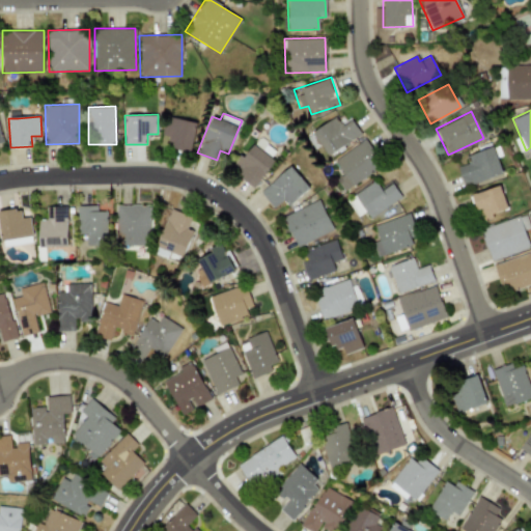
[(328,156),(360,133),(350,117),(339,124),(334,116),(308,135),(312,141),(315,138),(328,156)]
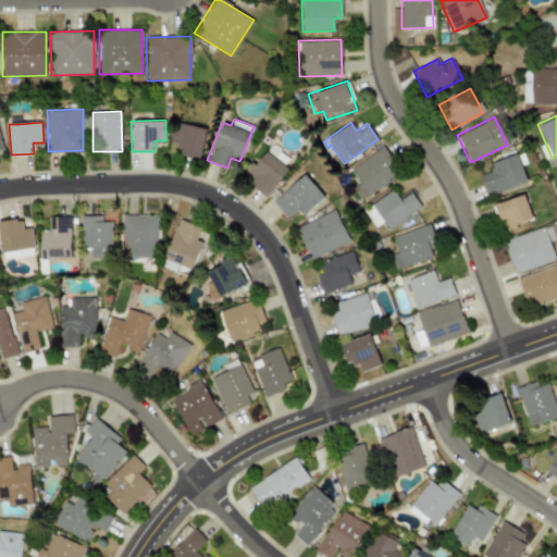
[(178,155),(201,158),(206,127),(173,123),(170,141),(180,143),(178,155)]
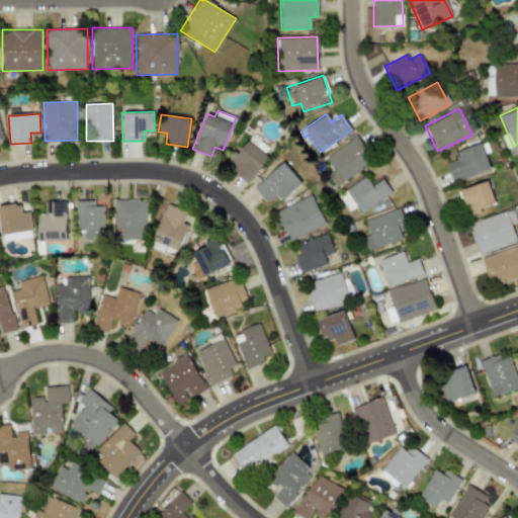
[(324,169),(333,185),(367,166),(360,153),(364,151),(357,137),(325,154),(331,165),(324,169)]
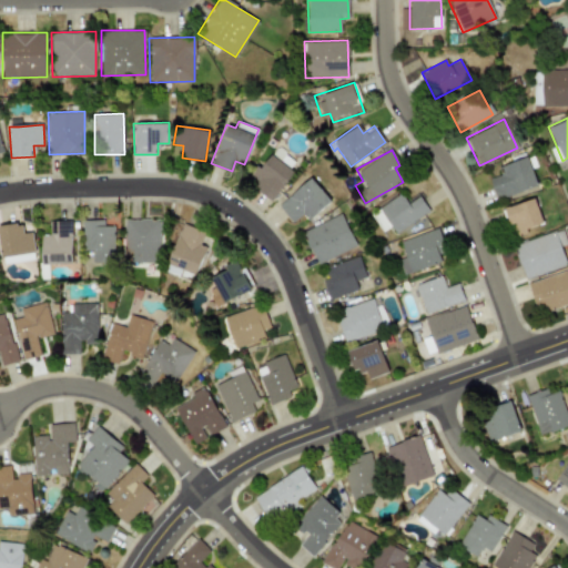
[(273,200),(294,172),(270,153),(249,181),(273,200)]
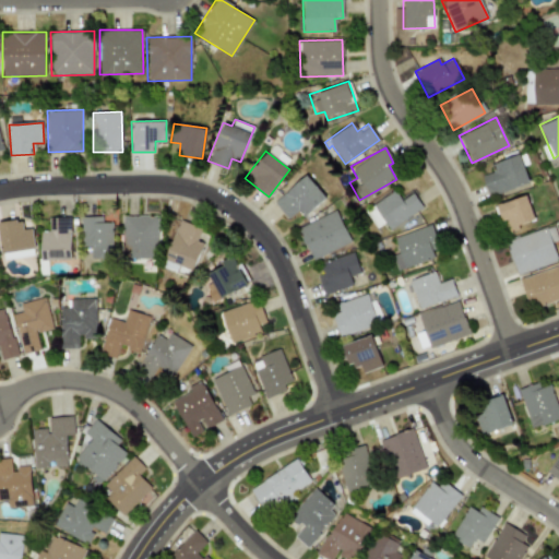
[(488,197),(528,183),(519,154),(489,164),(492,171),(482,175),(488,197)]
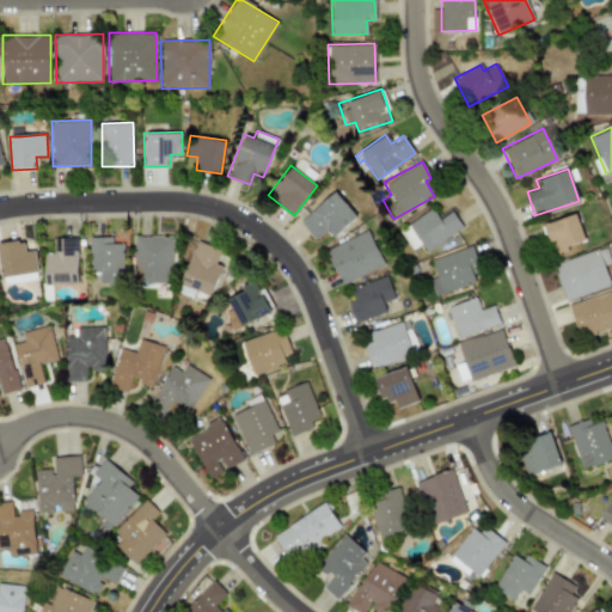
[(355,219),(336,191),(299,219),(313,239),(325,231),(330,237),(355,219)]
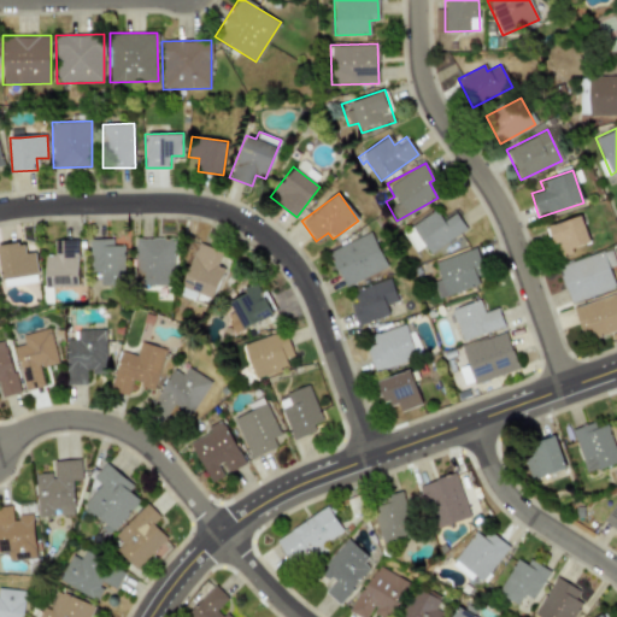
[(454,212),(442,221),(434,210),(411,225),(430,253),(466,228),(454,212)]
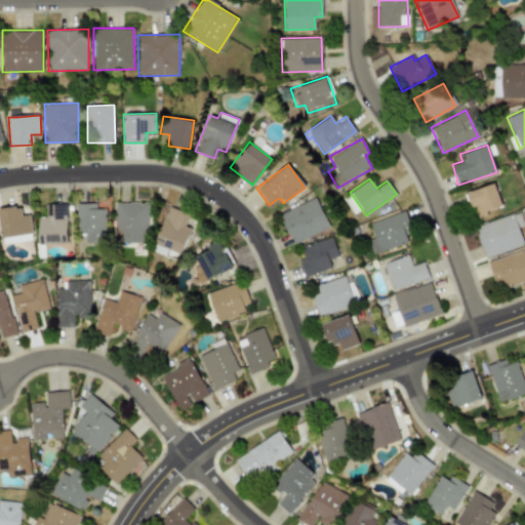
[(485,211),(501,206),(492,183),(466,193),(475,219),(487,215),(485,211)]
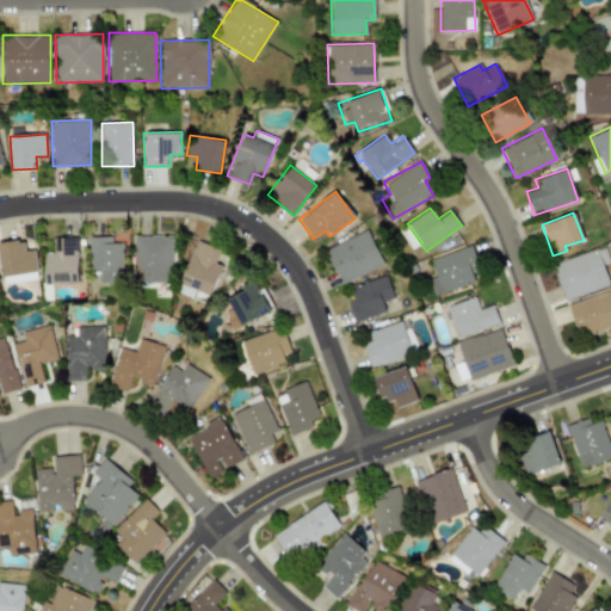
[(340,284),(382,265),(366,229),(325,248),(340,284)]
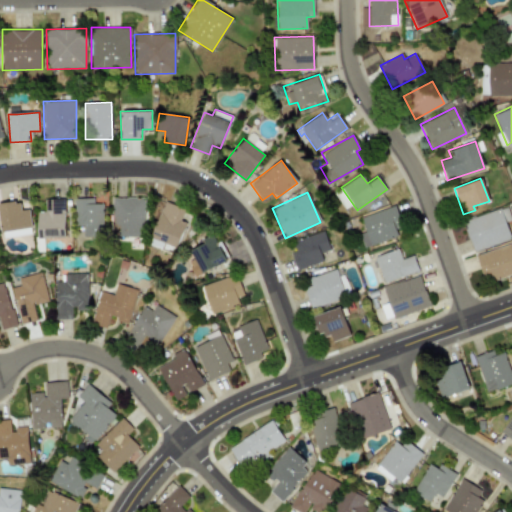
[(113,237),(145,237),(144,197),(112,198),(113,237)]
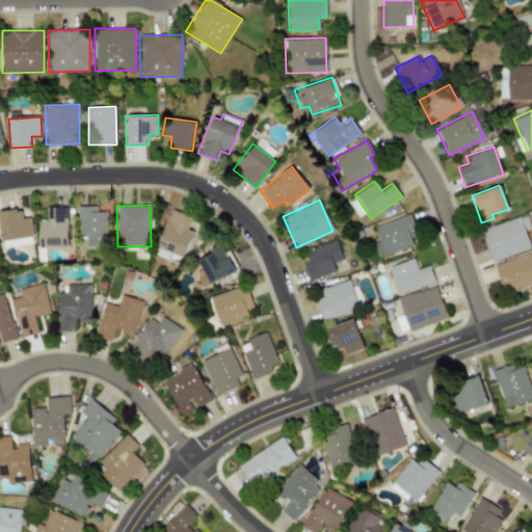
[(68,246),(67,206),(47,207),(47,220),(38,220),(40,247),(68,246)]
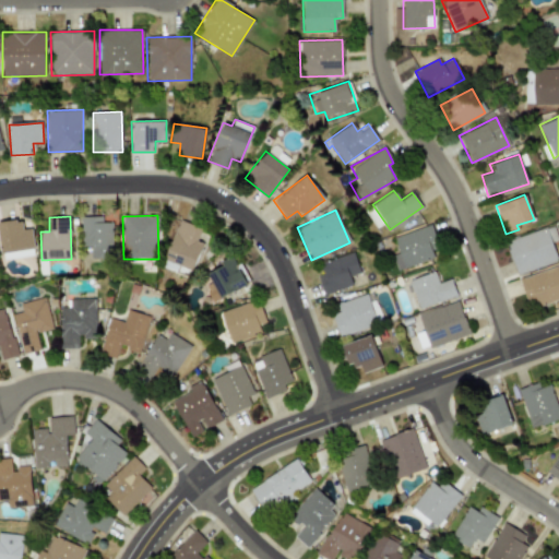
[(103,223),(103,216),(81,216),(82,247),(91,247),(91,258),(113,258),(113,222),(103,223)]
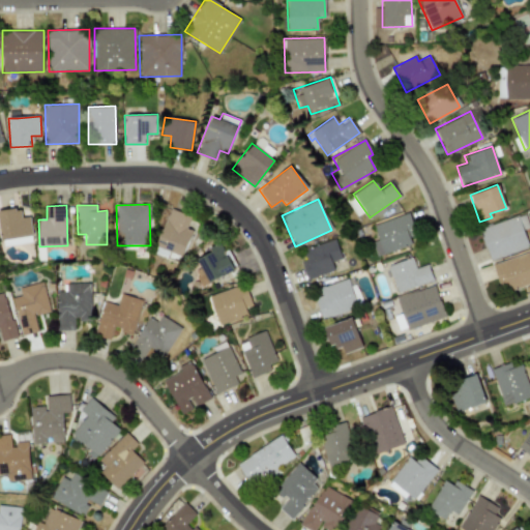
[(182,259),(193,230),(186,228),(190,216),(169,208),(154,249),(182,259)]
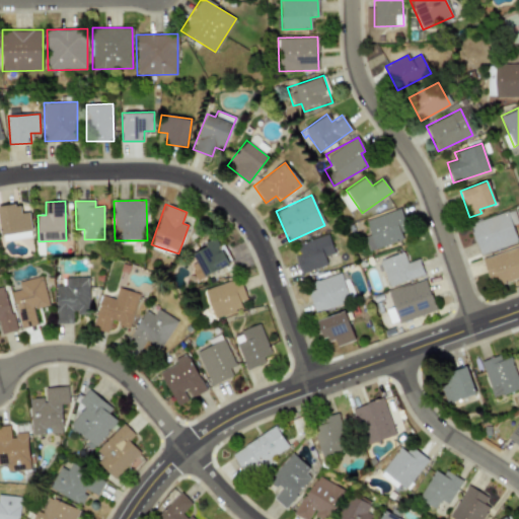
[(365,220),(370,235),(365,237),(369,250),(402,239),(400,230),(406,228),(399,208),(365,220)]
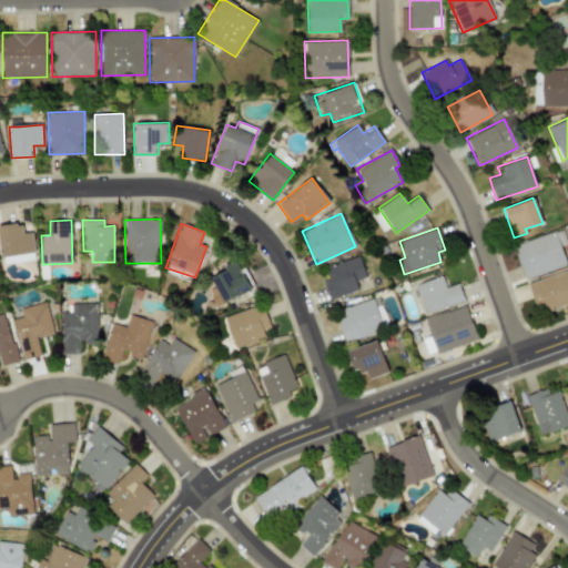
[(566,264),(559,245),(565,244),(559,229),(513,245),(525,279),(566,264)]
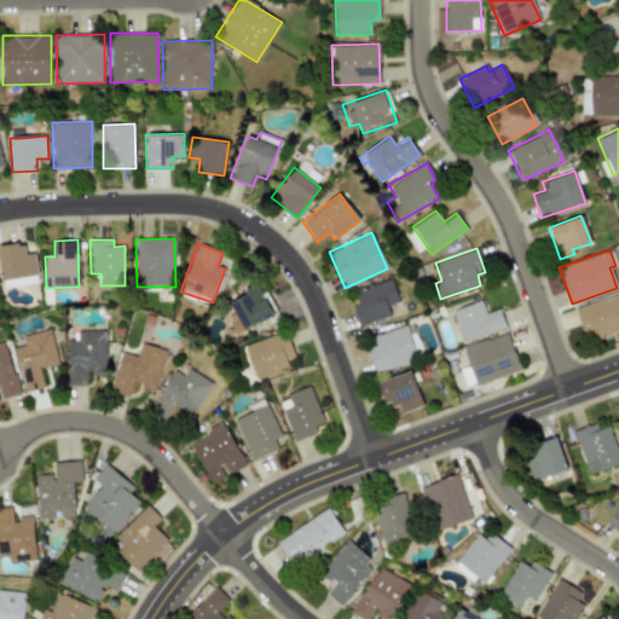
[(398,302),(391,279),(350,294),(360,325),(389,316),(387,306),(398,302)]
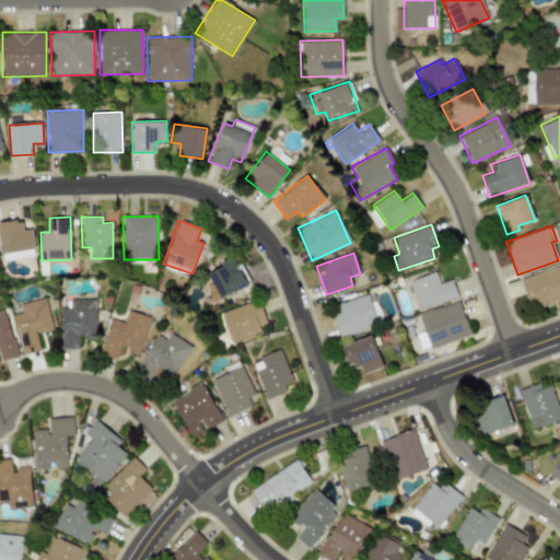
[(251,282),(241,264),(236,266),(232,257),(206,271),(220,298),(251,282)]
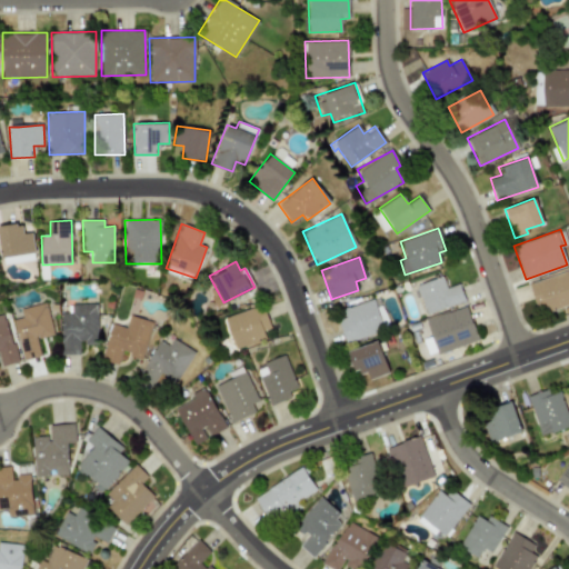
[(568,303),(568,275),(568,271),(529,282),(538,312),(568,303)]
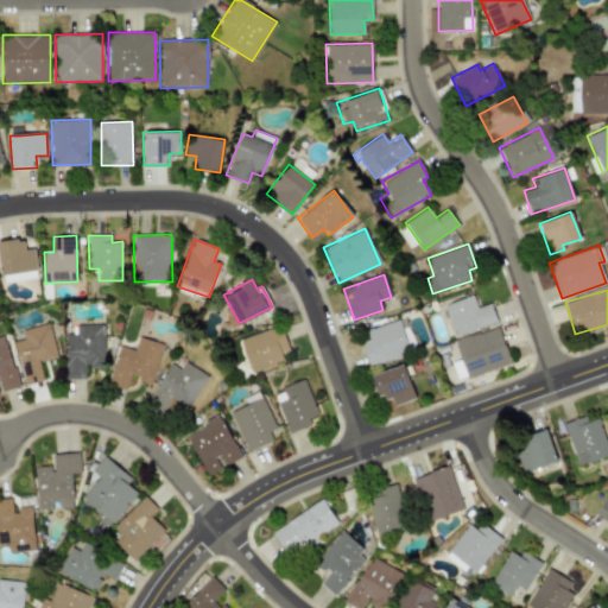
[(444,305),(455,336),(496,322),(491,303),(476,308),(473,296),(444,305)]
